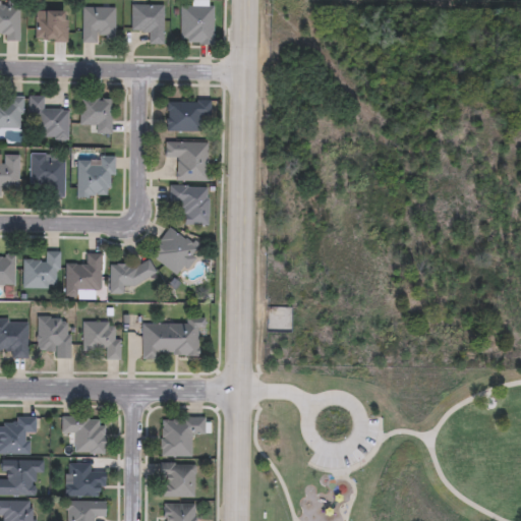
[(0,39),(0,2),(18,3),(18,40),(0,39)]
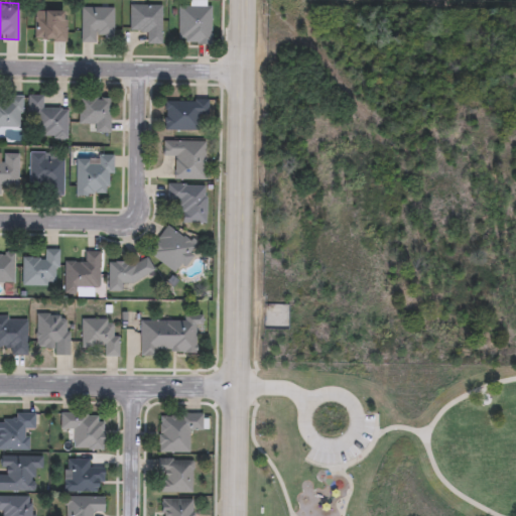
[(161,4),(161,43),(146,43),(146,30),(130,30),(130,4),(161,4)]
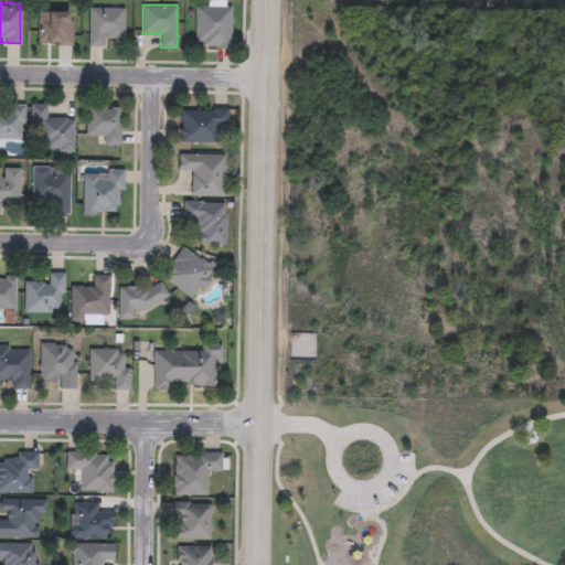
[(194,48),(194,7),(230,7),(230,48),(194,48)]
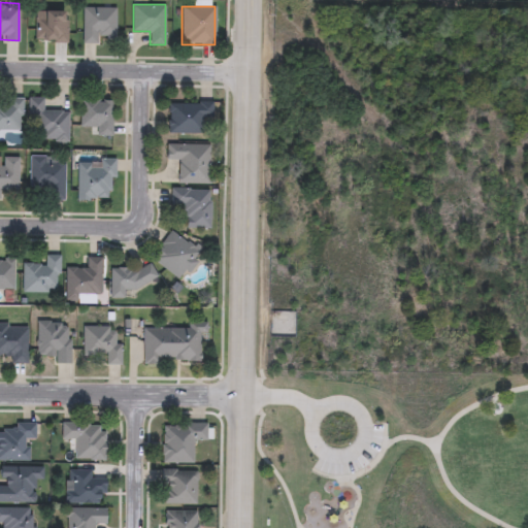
[(116,7),(116,42),(83,42),(83,7),(116,7)]
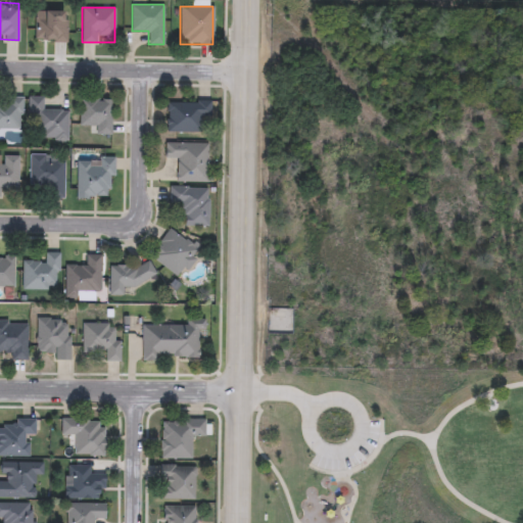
[(35,10),(66,10),(66,42),(35,42),(35,10)]
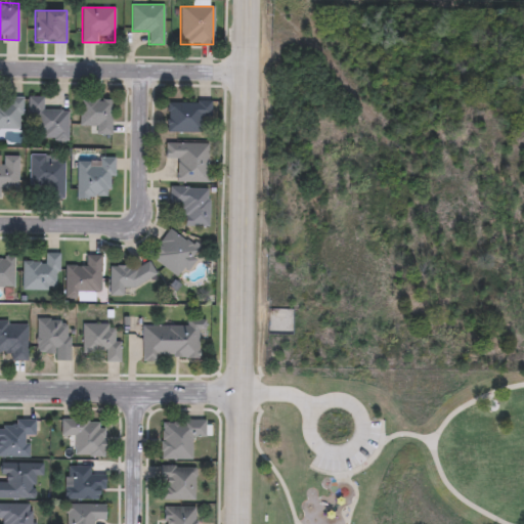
[(67,141),(33,141),(34,115),(28,114),(28,97),(43,97),(42,111),(68,111),(67,141)]
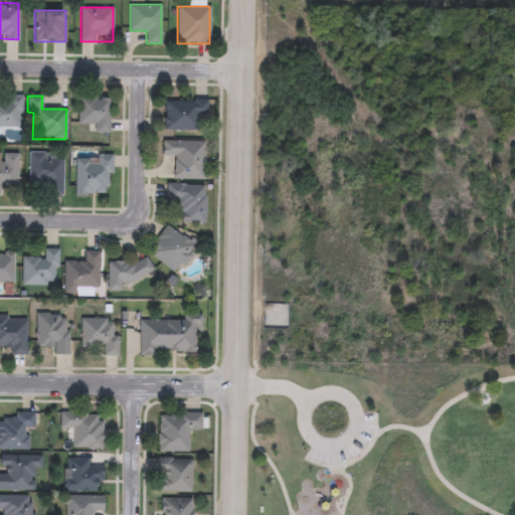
[(0,128),(0,98),(21,98),(21,128),(0,128)]
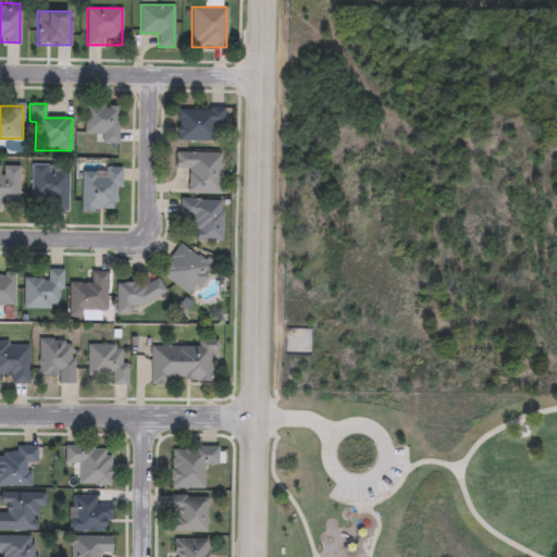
[(101,144),(101,134),(84,134),(84,106),(118,106),(118,144),(101,144)]
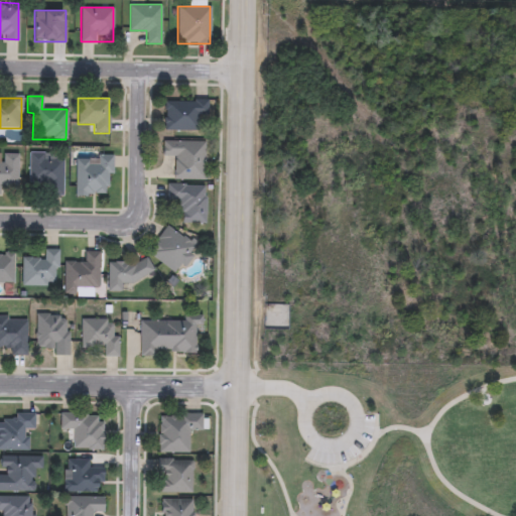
[(163,101),(207,101),(207,115),(197,115),(197,131),(163,131),(163,101)]
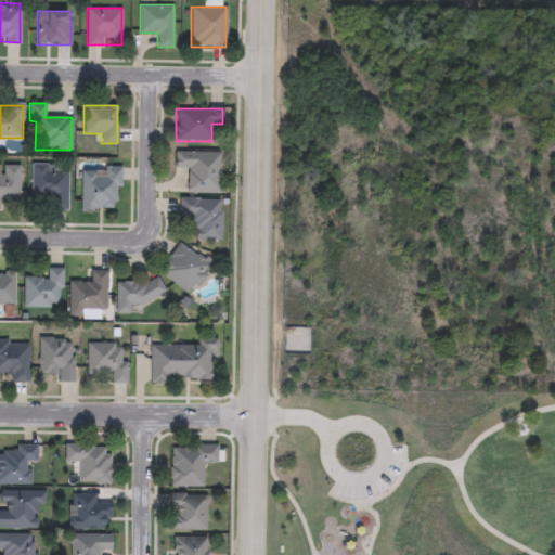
[(219,152),(219,193),(186,193),(186,169),(175,169),(175,152),(219,152)]
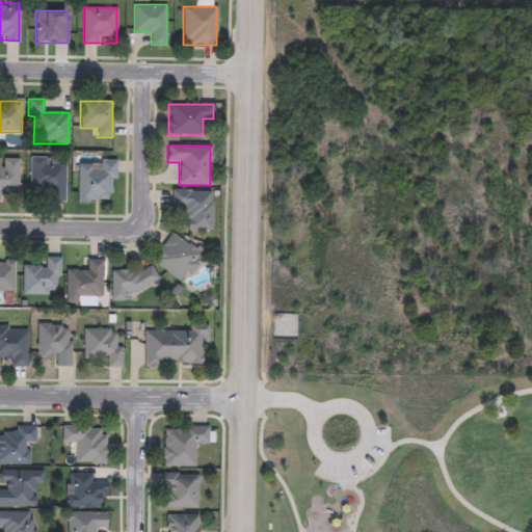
[(0,159),(18,160),(18,200),(0,198),(0,159)]
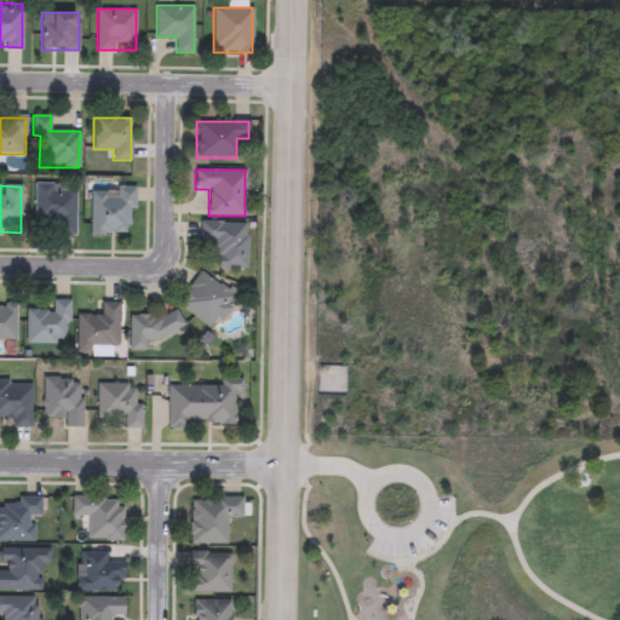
[(74,236),(55,235),(55,222),(34,220),(35,185),(75,187),(74,236)]
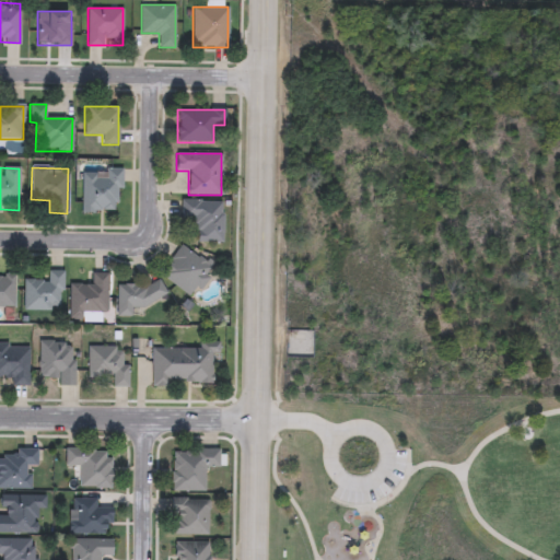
[(81,172),(103,173),(103,170),(118,170),(118,212),(81,212),(81,172)]
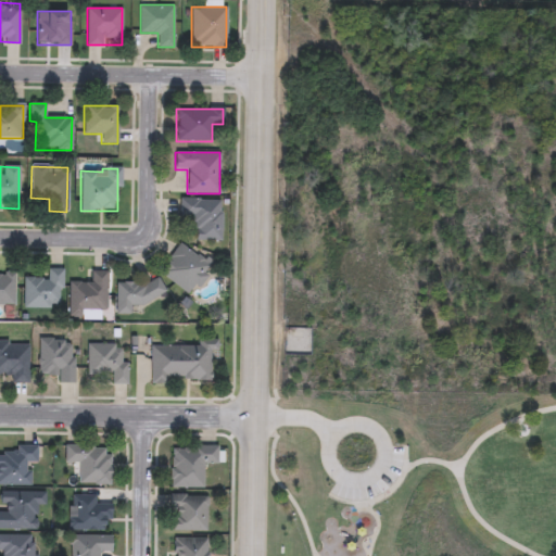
[(219,240),(193,240),(193,217),(178,217),(178,199),(219,200),(219,240)]
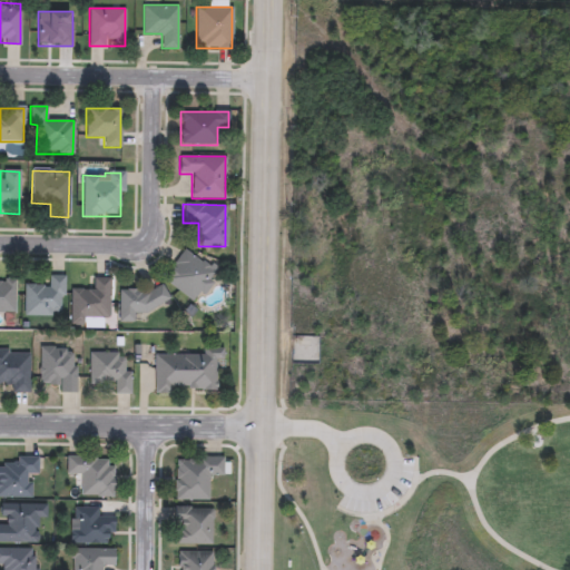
[(194,303),(161,279),(184,249),(216,273),(194,303)]
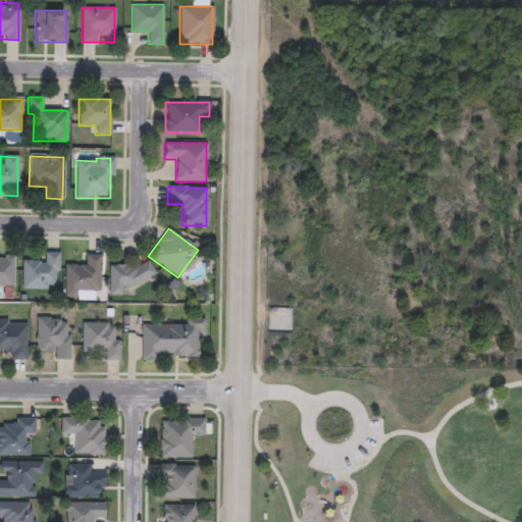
[(56,252),(56,290),(20,290),(20,261),(42,261),(42,252),(56,252)]
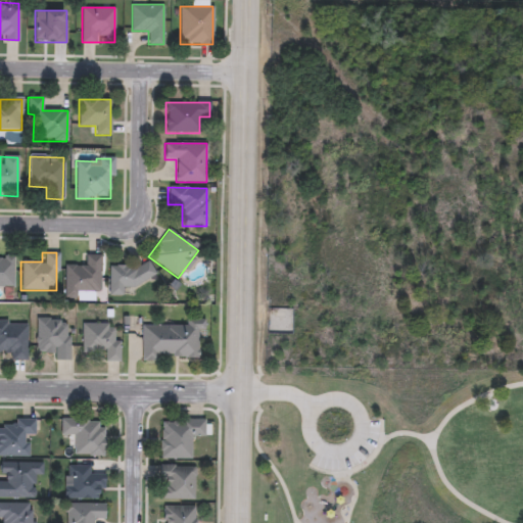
[(0,253),(13,253),(13,287),(0,287),(0,253)]
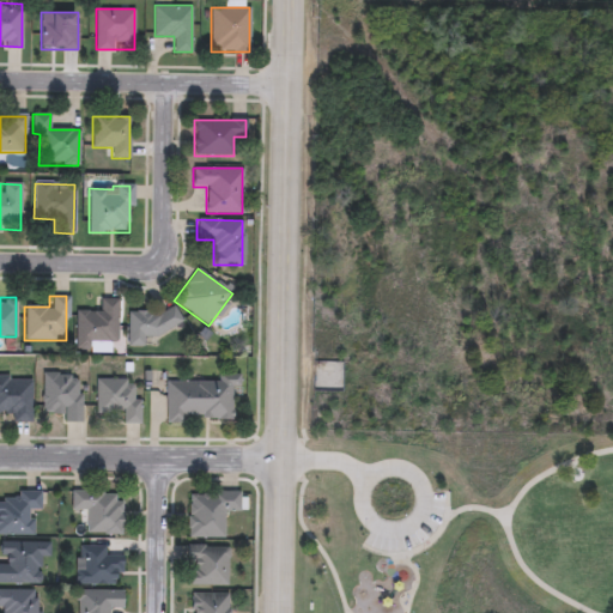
[(74,311),(97,311),(97,299),(116,299),(115,347),(74,347),(74,311)]
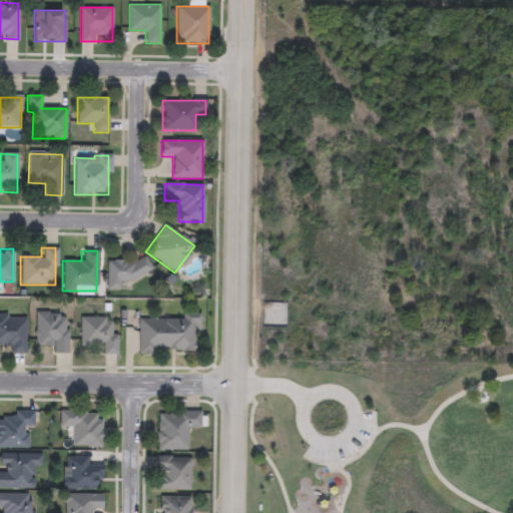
[(105,290),(105,261),(148,261),(148,279),(119,278),(119,290),(105,290)]
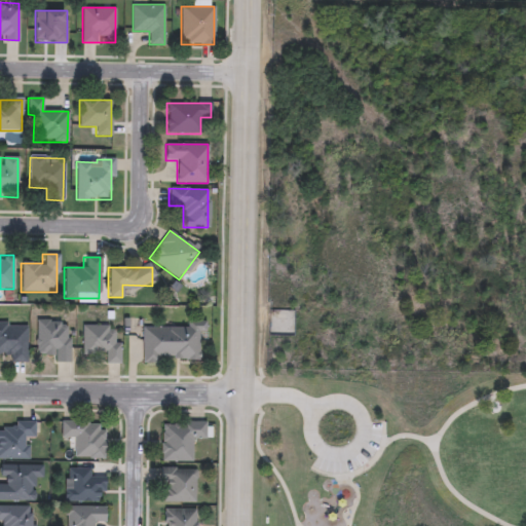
[(70,363),(54,363),(54,353),(36,353),(36,321),(70,321),(70,363)]
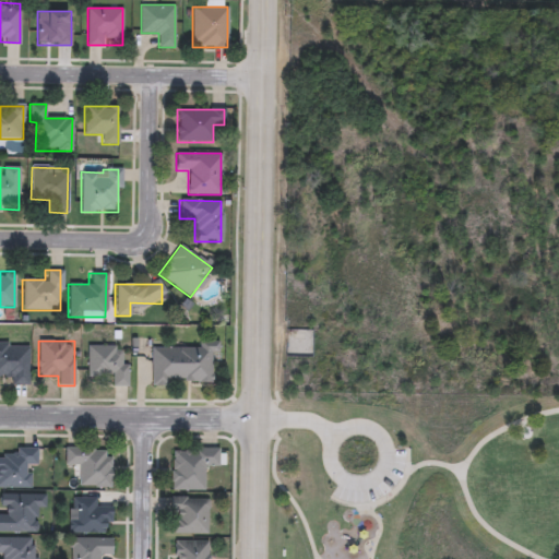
[(152,347),(199,348),(199,342),(213,342),(212,383),(168,382),(168,385),(151,385),(152,347)]
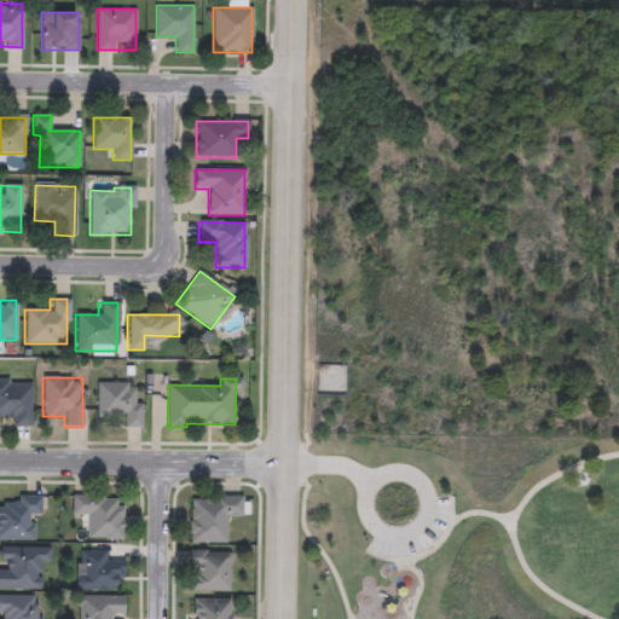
[(11,427),(11,416),(0,416),(0,380),(30,380),(30,427),(11,427)]
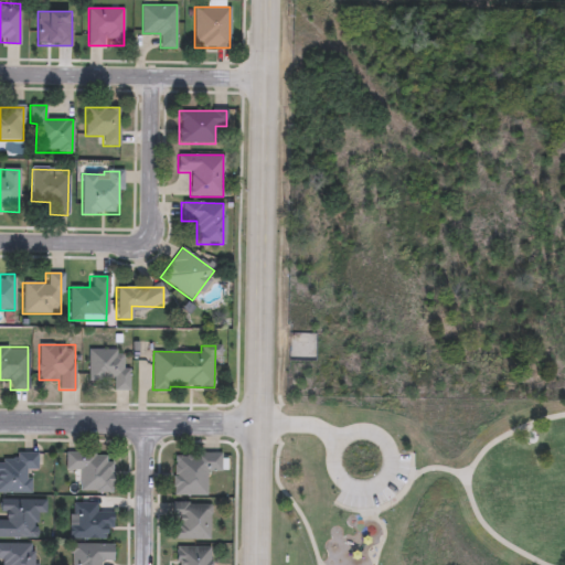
[(128,390),(112,390),(112,381),(88,381),(88,349),(128,349),(128,390)]
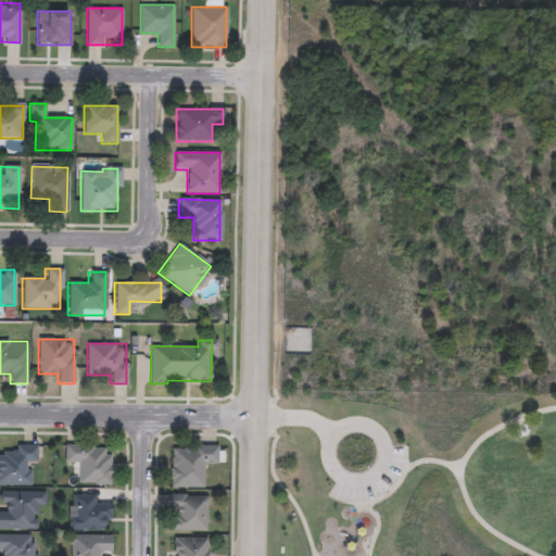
[(37,446),(37,464),(32,464),(32,485),(0,485),(0,453),(15,453),(16,446),(37,446)]
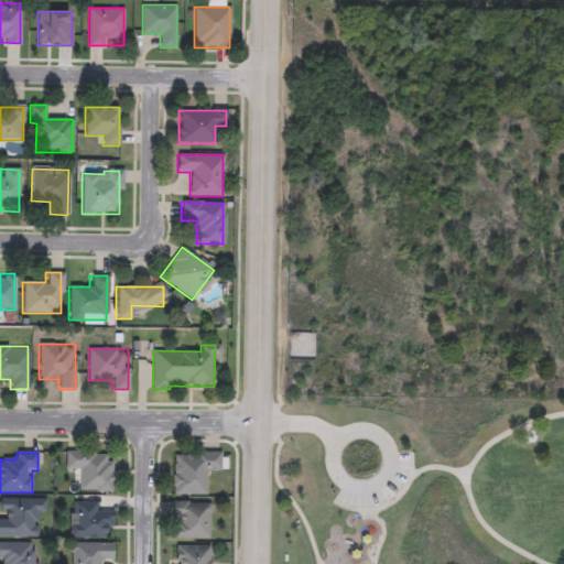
[(79,472),(67,473),(66,453),(112,453),(112,492),(79,492),(79,472)]
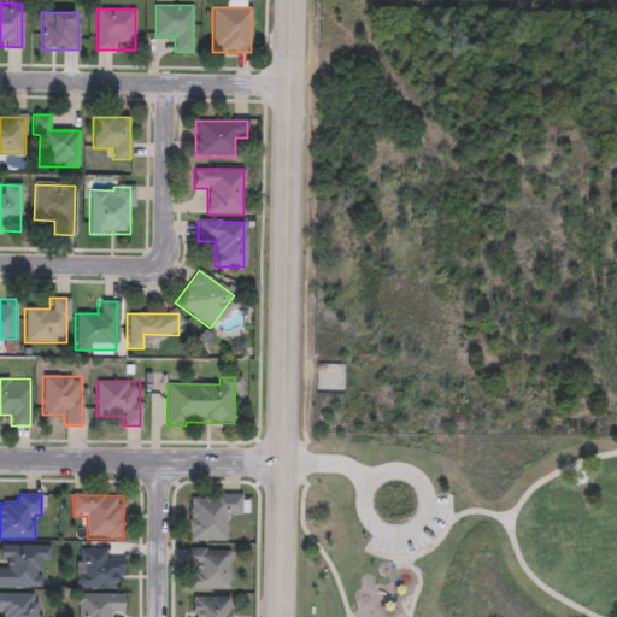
[(225,542),(189,542),(189,497),(242,497),(242,516),(225,516),(225,542)]
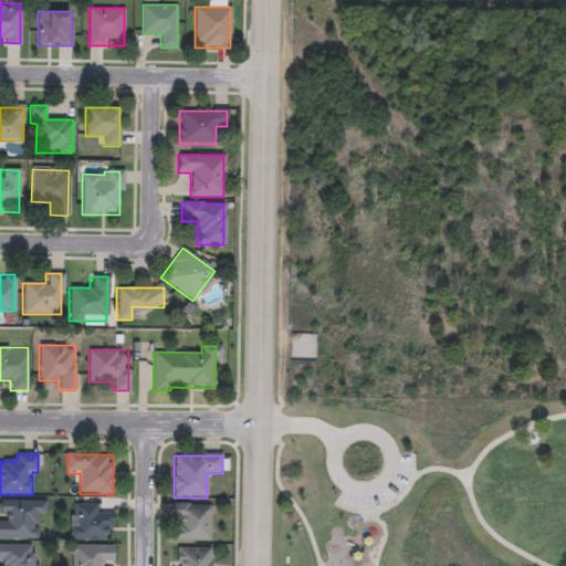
[(0,540),(0,521),(1,521),(1,502),(46,502),(45,515),(37,515),(37,540),(0,540)]
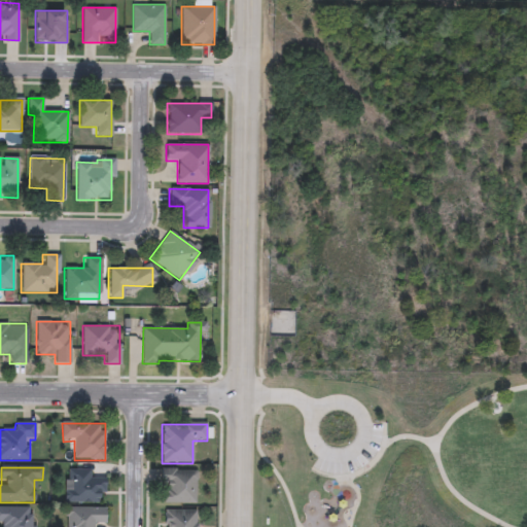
[(196,470),(196,503),(162,503),(162,470),(196,470)]
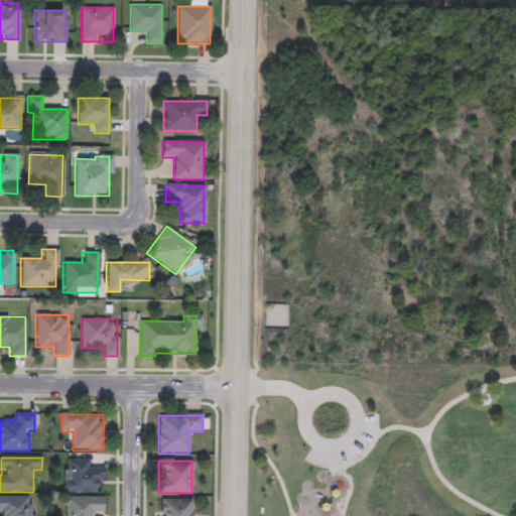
[(89,462),(89,470),(102,470),(102,493),(65,493),(65,462),(89,462)]
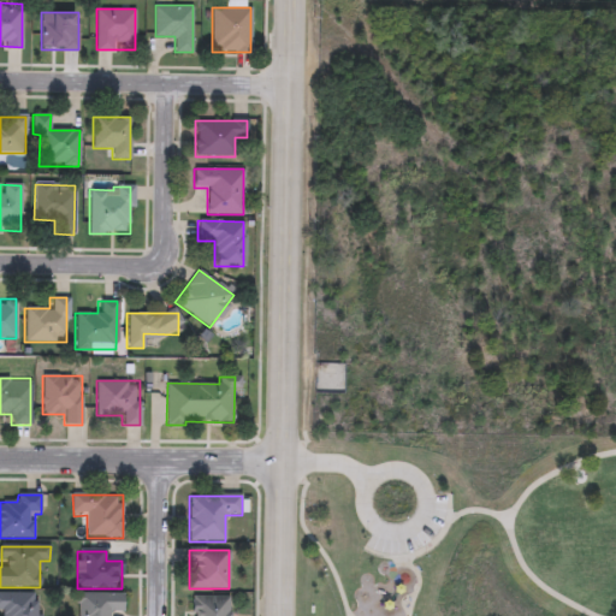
[(41,614),(41,615),(1,615),(1,610),(0,610),(0,593),(37,593),(37,614),(41,614)]
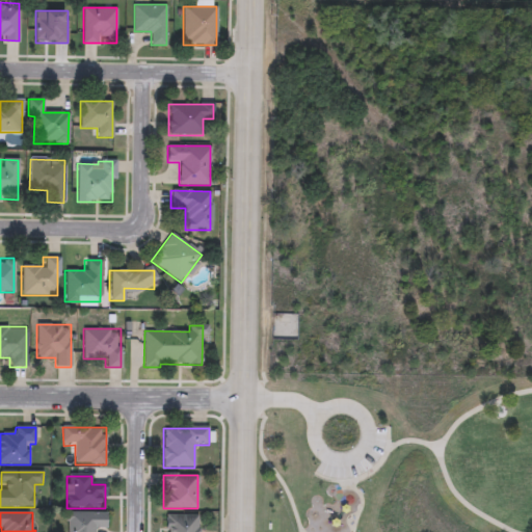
[(69,531),(69,512),(106,512),(106,528),(96,528),(96,531),(69,531)]
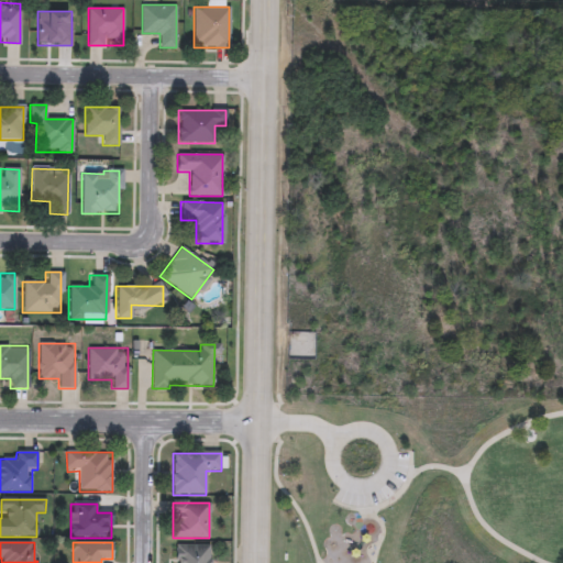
[(211,545),(211,562),(173,562),(173,545),(211,545)]
